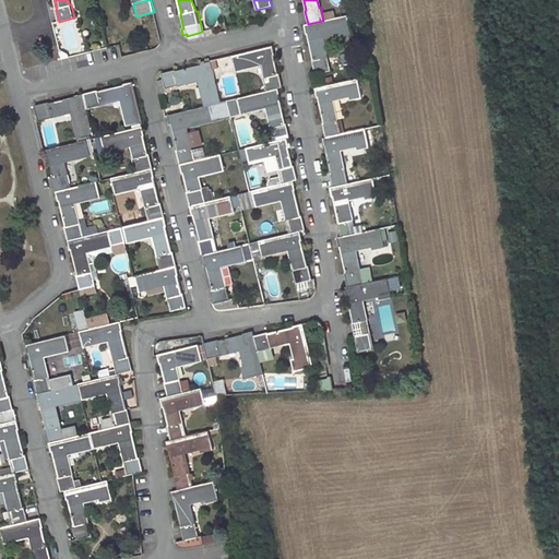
[(312,60),(314,74),(331,71),(328,57),(326,57),(322,37),(340,33),(341,36),(352,34),(347,16),(323,21),(308,24),(305,25),(306,31),(307,31),(313,60),(312,60)]
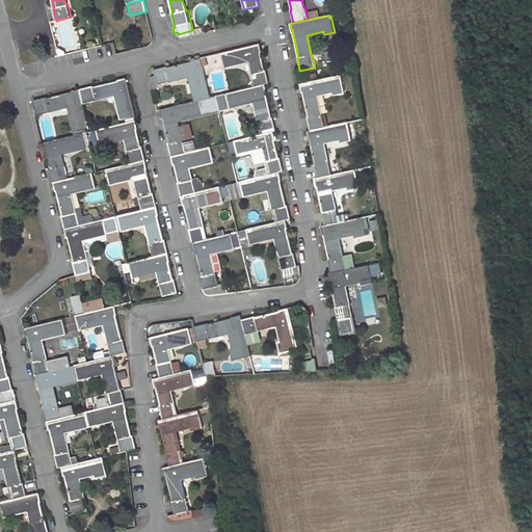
[(260,45),(221,53),(224,68),(249,61),(253,74),(251,74),(255,87),(265,85),(270,83),(266,71),(265,70),(260,49),(261,49),(260,45)]
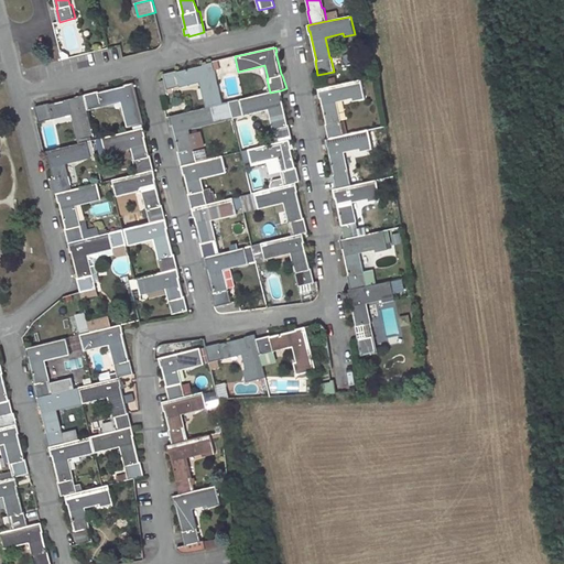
[(164,80),(159,82),(161,96),(167,94),(166,90),(181,87),(181,85),(201,80),(206,100),(208,99),(209,107),(223,104),(213,63),(208,64),(208,65),(177,72),(177,71),(164,74),(164,80)]
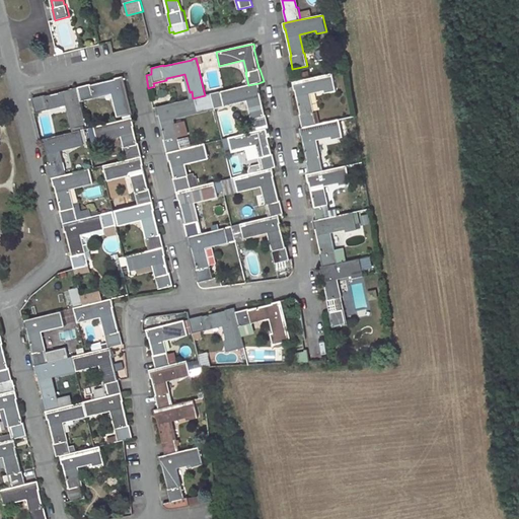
[(299,115),(302,128),(317,125),(314,110),(313,110),(309,93),(326,89),(326,92),(337,90),(332,74),(292,82),(294,87),(295,87),(301,114),(299,115)]
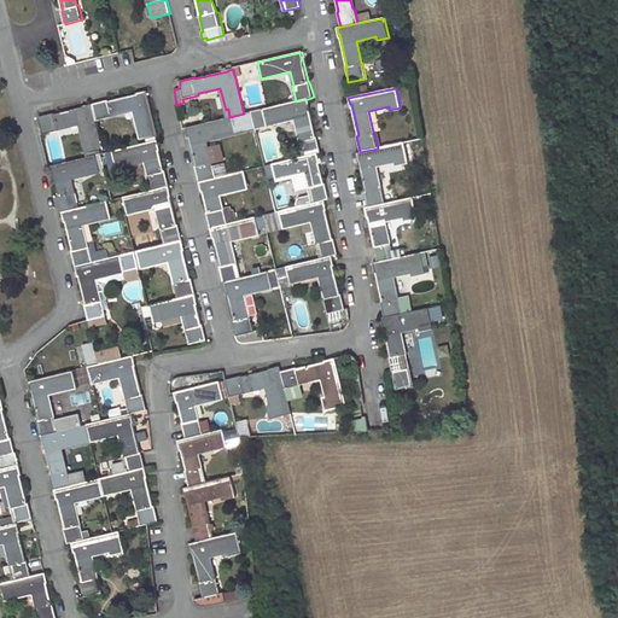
[(109,99),(93,103),(97,121),(112,117),(111,115),(134,110),(139,132),(141,130),(144,139),(157,135),(146,91),(141,92),(141,93),(109,100),(109,99)]
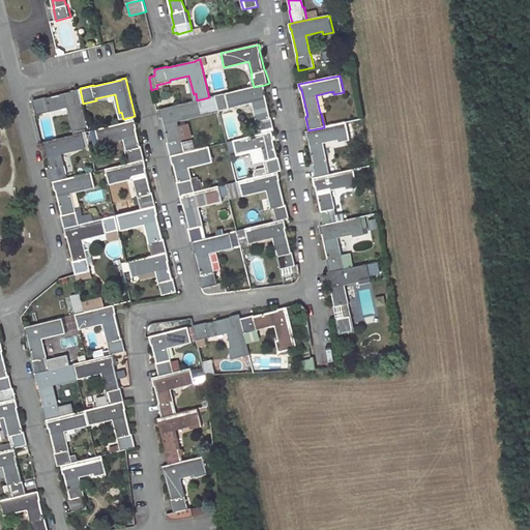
[(254,87),(226,94),(229,106),(236,105),(236,107),(254,102),(258,120),(257,121),(261,134),(272,130),(275,129),(272,117),(271,117),(264,89),(265,89),(264,85),(254,87)]
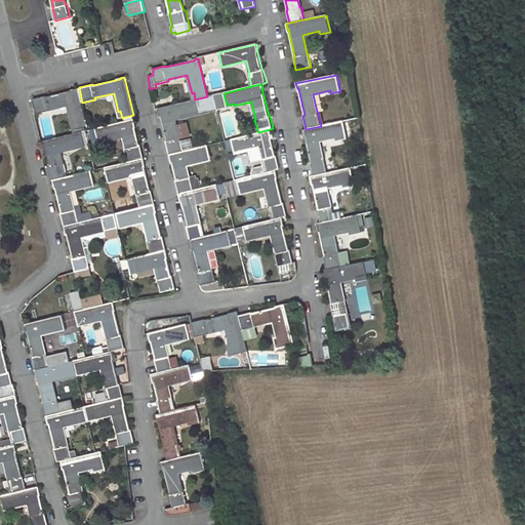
[(46,95),(33,98),(37,114),(49,111),(49,109),(68,105),(72,123),(75,122),(76,129),(85,126),(87,126),(82,103),(79,87),(74,89),(74,90),(47,97),(46,95)]
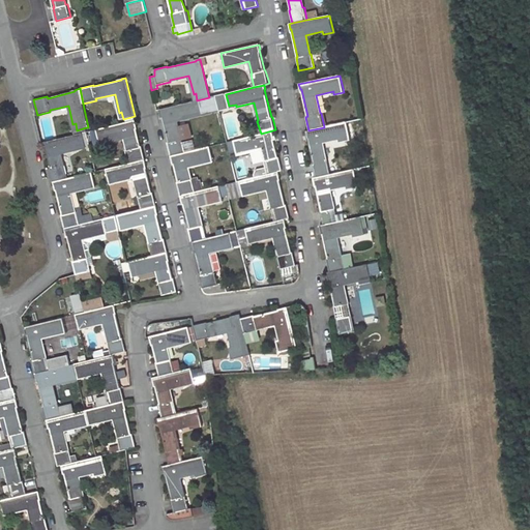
[(168,143),(171,156),(185,152),(183,139),(182,140),(177,120),(196,116),(195,114),(201,113),(202,115),(229,109),(229,106),(226,94),(209,97),(197,100),(159,110),(160,115),(162,115),(169,142),(168,143)]
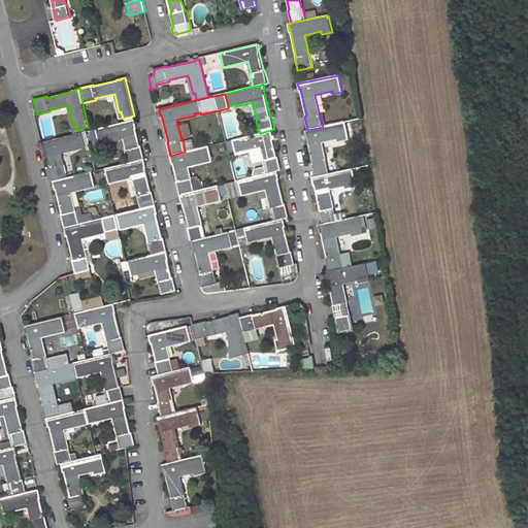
[(135,120),(96,129),(99,143),(124,137),(127,150),(126,150),(129,163),(144,159),(141,146),(140,146),(135,126),(136,125),(135,120)]
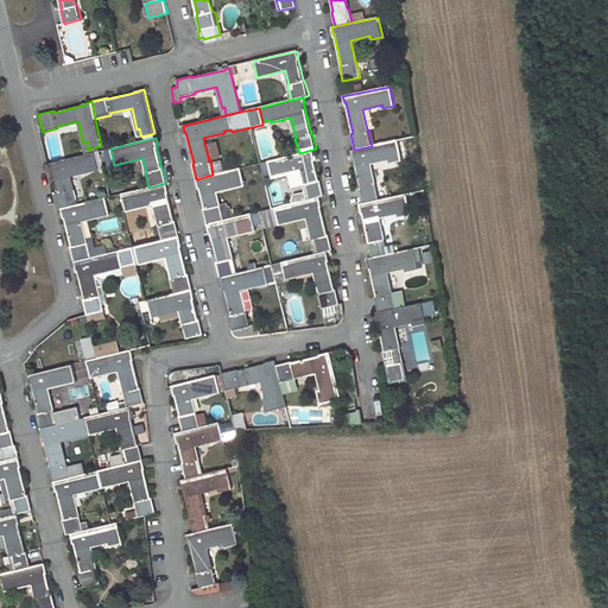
[(359,189),(362,204),(379,201),(377,185),(374,185),(369,163),(388,159),(390,162),(401,159),(397,140),(372,146),(354,150),(350,151),(352,157),(353,157),(360,188),(359,189)]
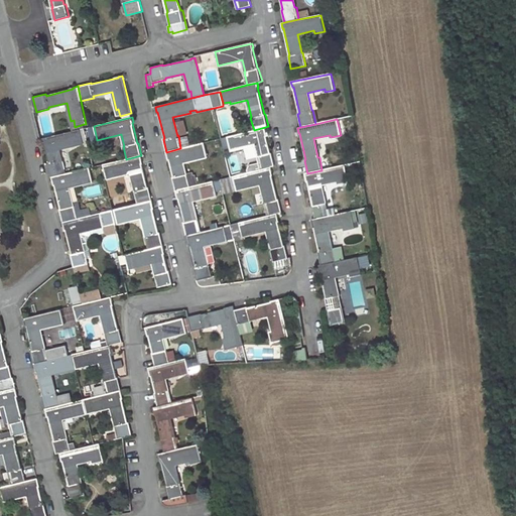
[(258,156),(260,169),(271,166),(275,165),(272,152),(270,153),(265,132),(266,132),(265,127),(254,130),(228,137),(231,150),(256,145),(258,156)]
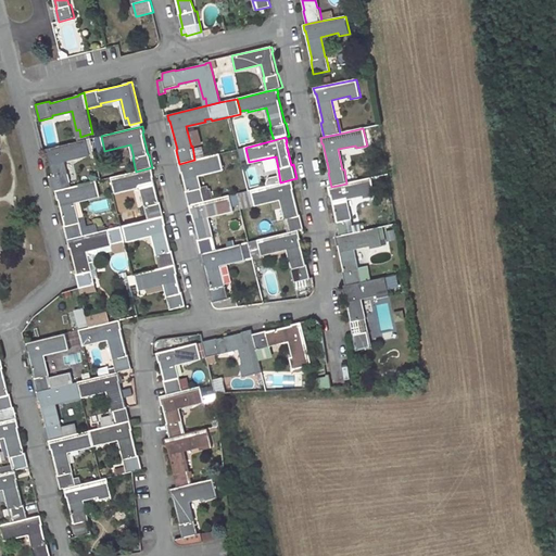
[(86,140),(45,150),(46,155),(48,154),(53,177),(52,178),(55,191),(71,187),(67,174),(66,174),(63,161),(89,154),(86,140)]
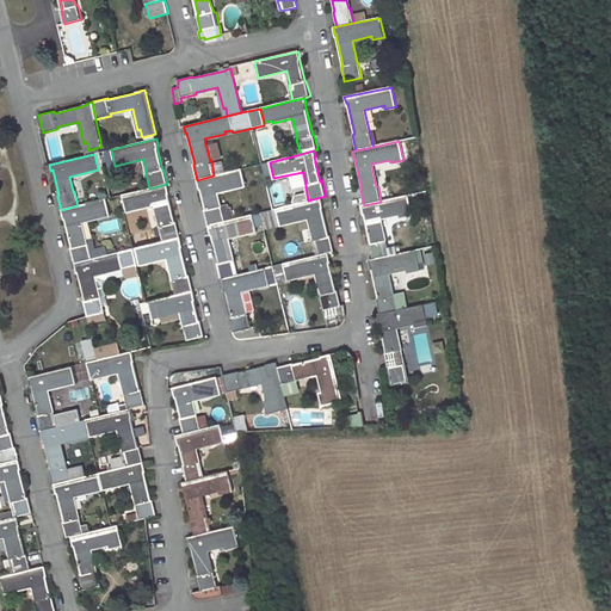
[(273,178),(270,162),(261,164),(266,180),(273,178)]
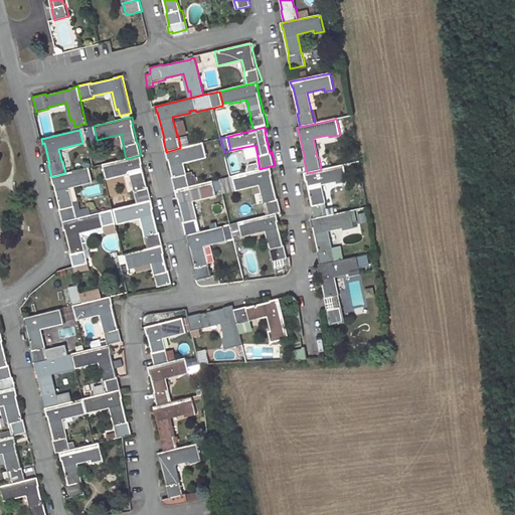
[(180,148),(166,152),(167,156),(168,156),(173,177),(176,190),(190,187),(187,174),(186,174),(183,161),(207,156),(203,143),(180,148)]
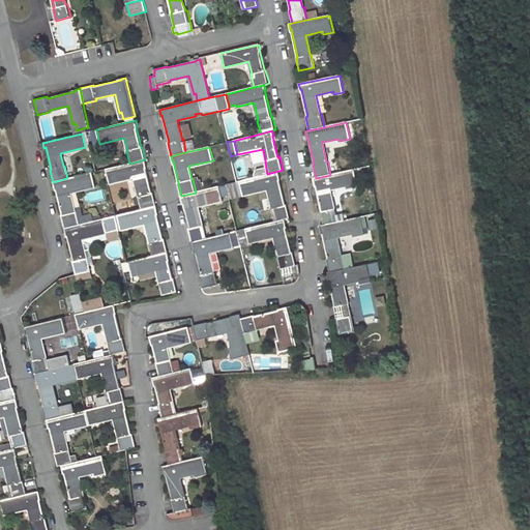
[(129,164),(107,169),(109,182),(116,180),(117,181),(135,177),(140,196),(138,196),(142,209),(156,206),(153,193),(152,193),(145,164),(146,164),(145,159),(129,164)]
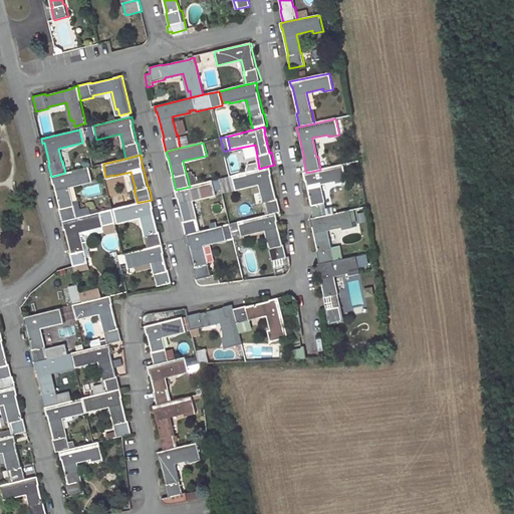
[(310,205),(313,218),(327,215),(325,203),(324,203),(320,184),(336,181),(337,183),(347,181),(343,164),(320,170),(306,173),(304,173),(304,178),(306,178),(312,205),(310,205)]
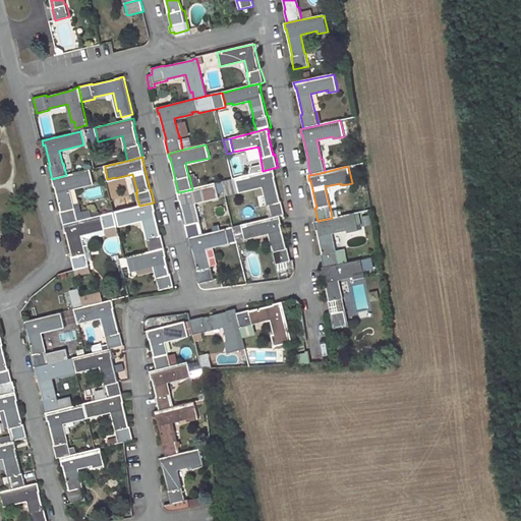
[(263,171),(235,178),(238,190),(245,188),(245,190),(264,185),(268,205),(267,205),(270,218),(280,216),(285,214),(282,201),(281,201),(274,174),(275,174),(274,168),(263,171)]
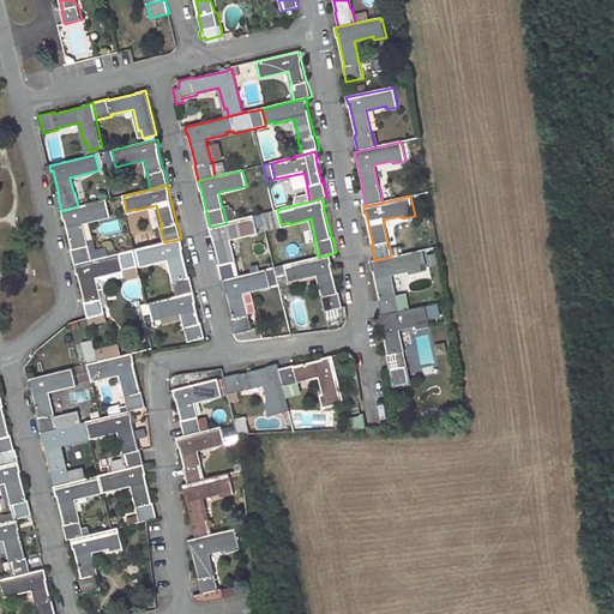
[(107,200),(78,206),(61,211),(62,217),(64,216),(72,250),(71,250),(74,264),(91,260),(88,245),(86,246),(82,223),(102,218),(102,216),(110,215),(107,200)]
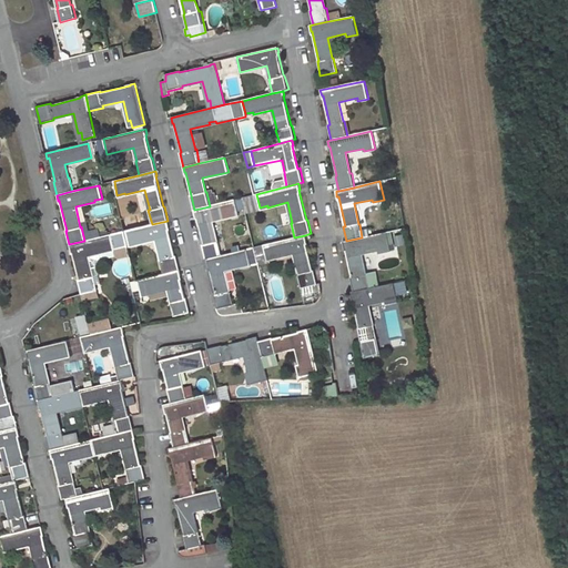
[(242,198),(235,200),(237,211),(245,210),(242,198)]
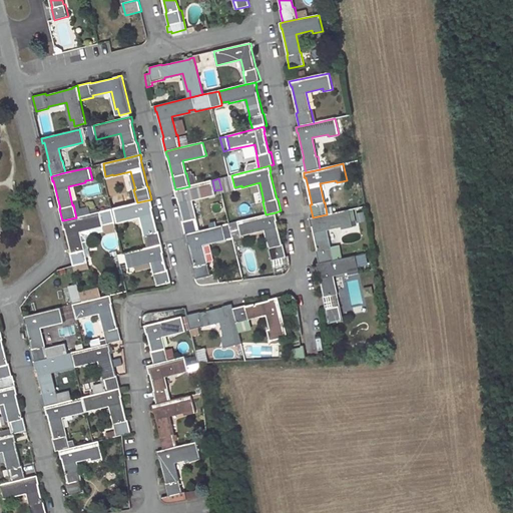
[(182,221),(185,233),(199,230),(197,218),(195,218),(191,199),(208,195),(208,193),(215,191),(214,190),(212,180),(189,186),(175,189),(176,194),(177,193),(183,221),(182,221)]
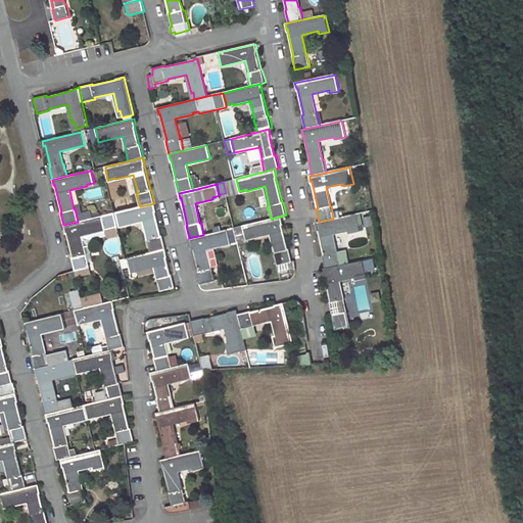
[(154,203),(140,206),(115,212),(119,224),(126,223),(127,225),(144,221),(148,239),(147,239),(150,253),(165,249),(162,236),(161,236),(154,208),(155,207),(154,203)]
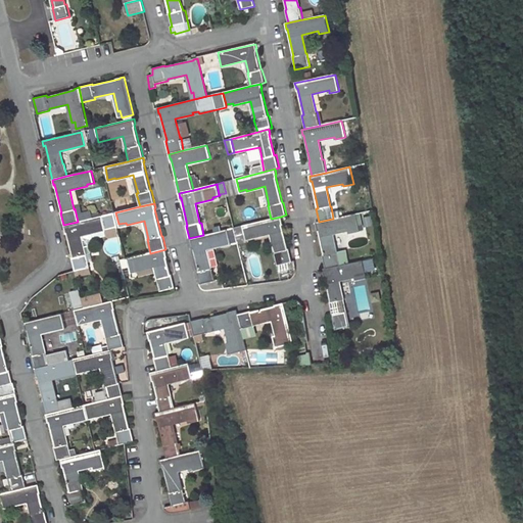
[(114,212),(101,216),(104,228),(105,230),(117,226),(114,212)]
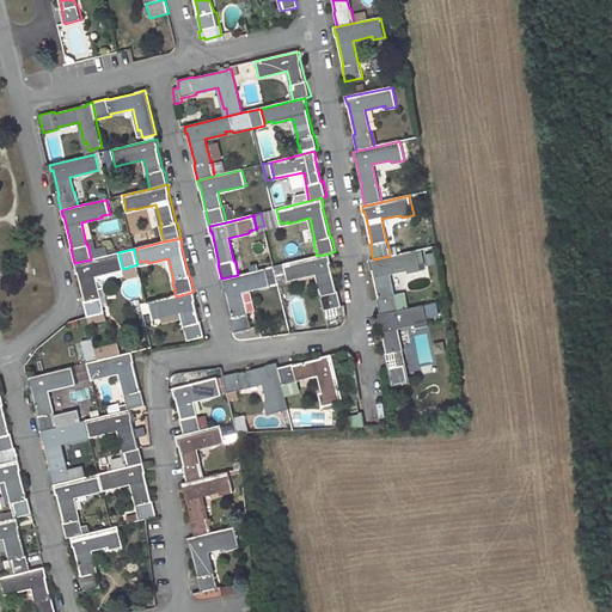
[(378,299),(381,314),(399,311),(396,295),(393,295),(390,274),(409,269),(409,271),(421,269),(417,250),(390,256),(373,259),(369,261),(371,267),(372,267),(379,299),(378,299)]
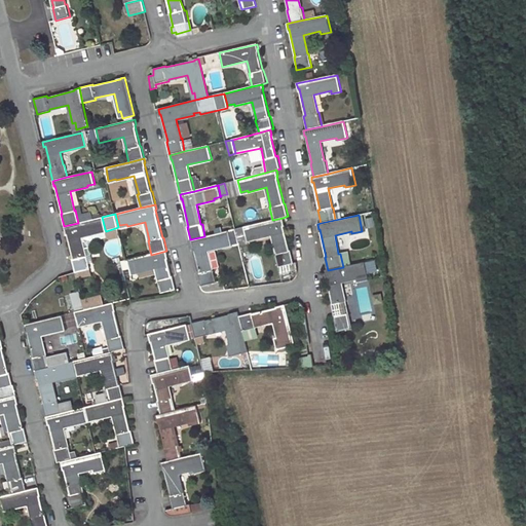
[(78,223),(64,226),(65,232),(66,232),(73,259),(72,260),(75,272),(89,269),(86,256),(85,256),(81,237),(99,233),(99,231),(105,229),(102,217),(78,223)]
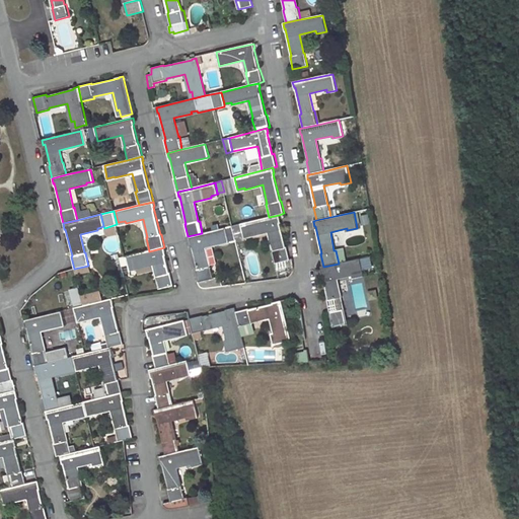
[(269,217),(232,226),(235,237),(250,234),(250,236),(269,231),(274,249),(273,250),(276,263),(290,260),(287,247),(286,247),(279,220),(280,220),(279,215),(269,217)]
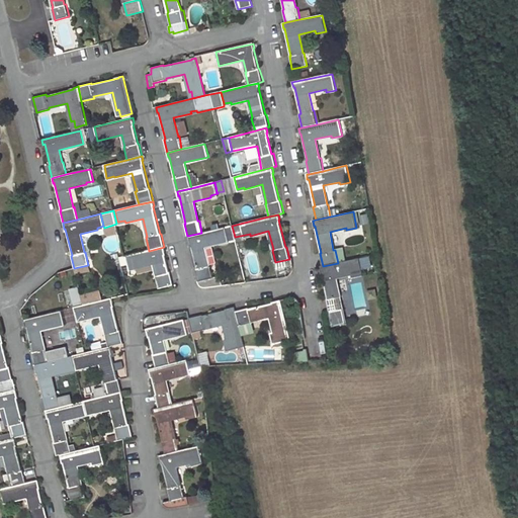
[(236,240),(235,237),(232,226),(226,227),(229,239),(229,242),(236,240)]
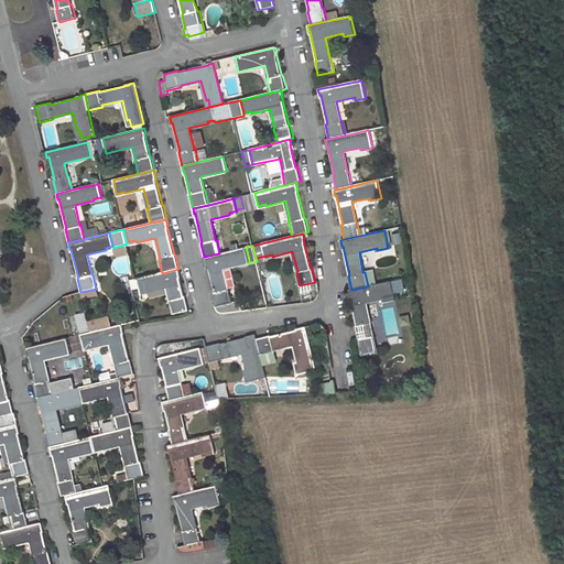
[(241,262),(249,260),(246,247),(219,253),(204,257),(206,263),(208,263),(215,292),(213,292),(217,306),(231,303),(228,289),(227,290),(224,269),(242,263),(241,262)]
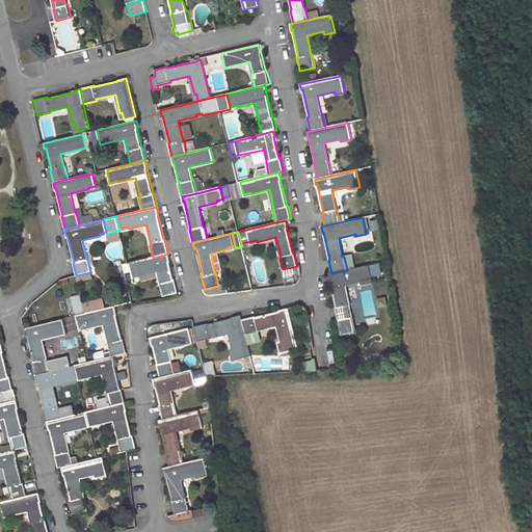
[(153,258),(129,263),(133,276),(158,271),(160,284),(159,284),(162,297),(178,293),(175,281),(174,281),(168,259),(169,258),(168,254),(153,258)]
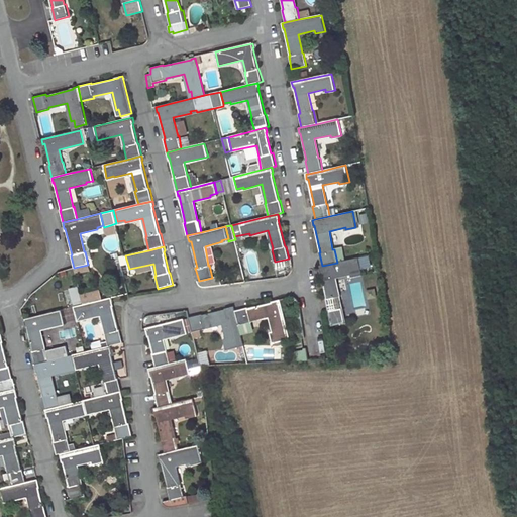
[(325,299),(328,312),(342,309),(343,309),(340,296),(339,296),(335,277),(352,274),(352,276),(363,274),(358,257),(337,263),(322,266),(319,267),(320,271),(321,271),(327,299),(325,299)]
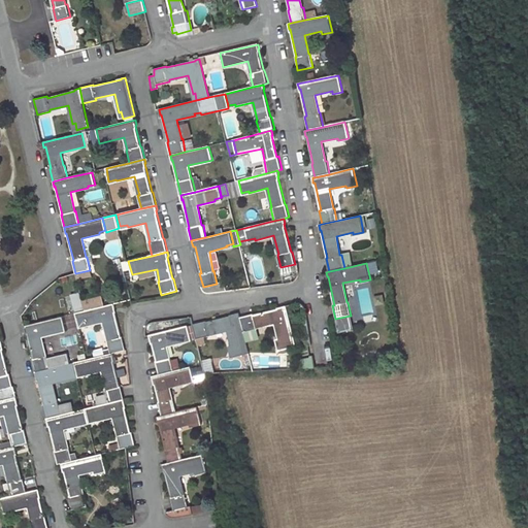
[(114,303),(75,314),(78,326),(86,324),(86,326),(104,322),(109,340),(107,341),(110,354),(112,353),(126,350),(123,337),(122,337),(114,310),(117,309),(114,303)]
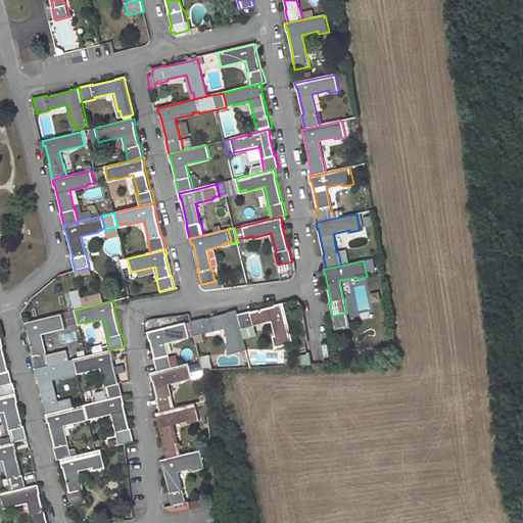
[(251,311),(237,315),(241,329),(254,326),(254,324),(273,320),(277,337),(274,337),(277,346),(293,342),(283,303),(279,303),(279,305),(251,312),(251,311)]
